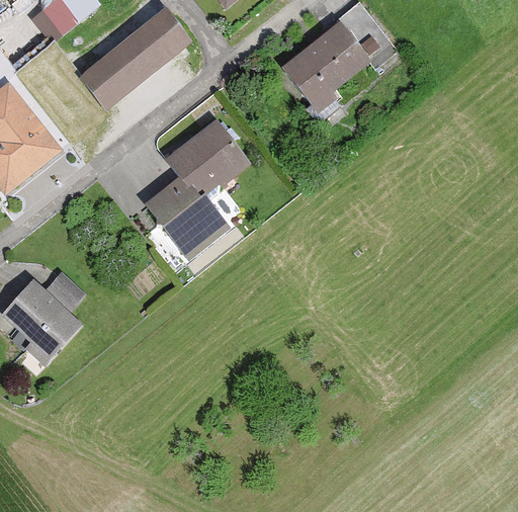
[(221,0),(228,8),(238,0),(221,0)]
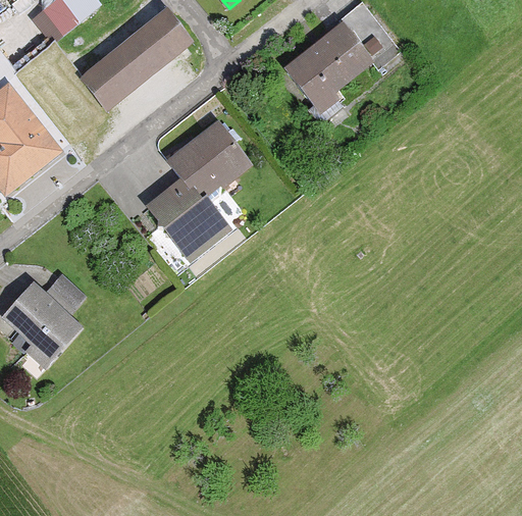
[(82,74),(109,109),(195,41),(167,6),(82,74)]
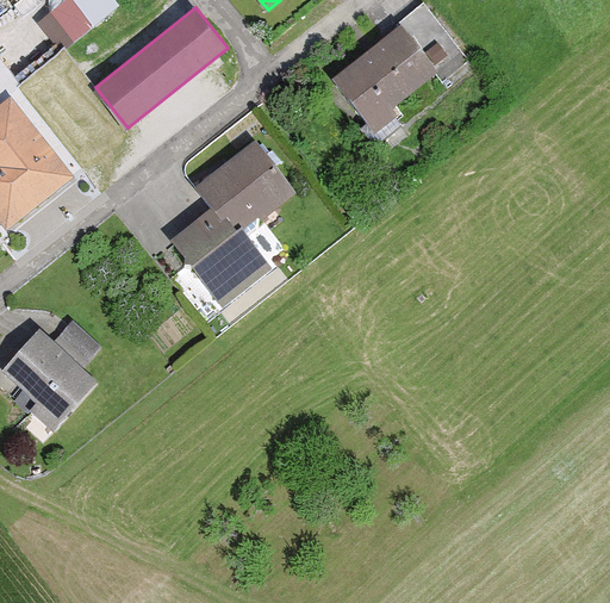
[(439,75),(399,25),(331,79),(372,128),(439,75)]
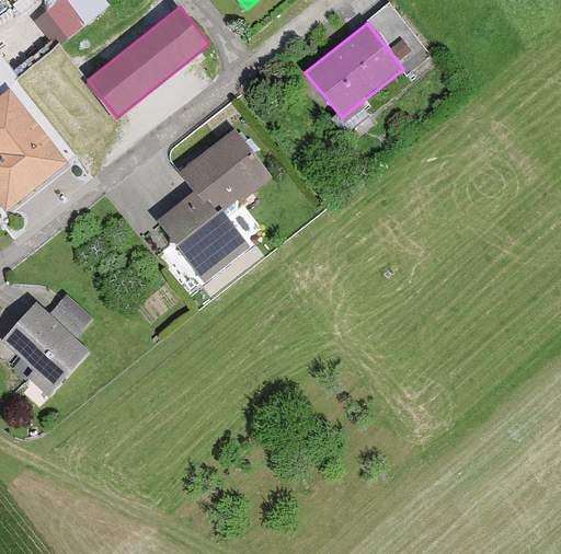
[(54,142),(64,134),(0,54),(0,93),(9,87),(54,142)]
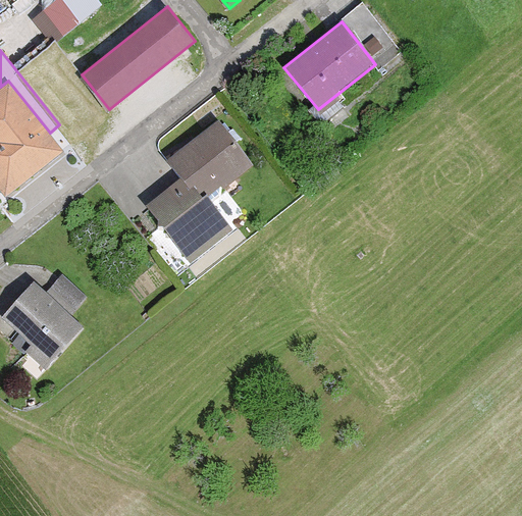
[(8,81),(0,87),(0,189),(6,196),(63,150),(50,133),(8,81)]
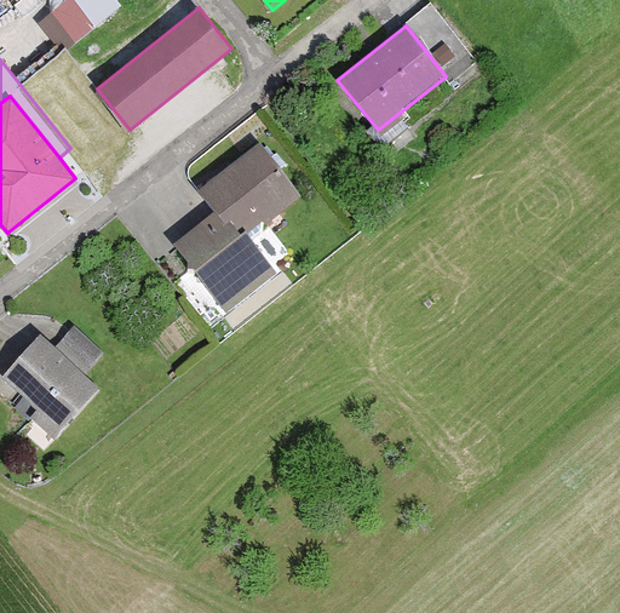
[(297,193),(257,143),(197,190),(217,215),(176,247),(225,308),(273,270),(245,235),(297,193)]
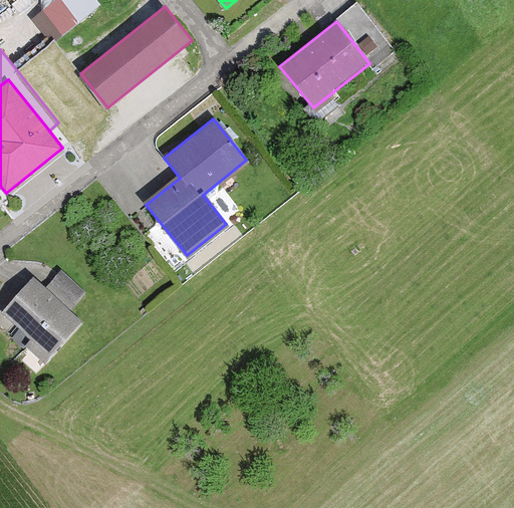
[(85,287),(61,266),(44,285),(35,277),(0,315),(0,322),(43,361),(58,345),(83,317),(69,305),(85,287)]
